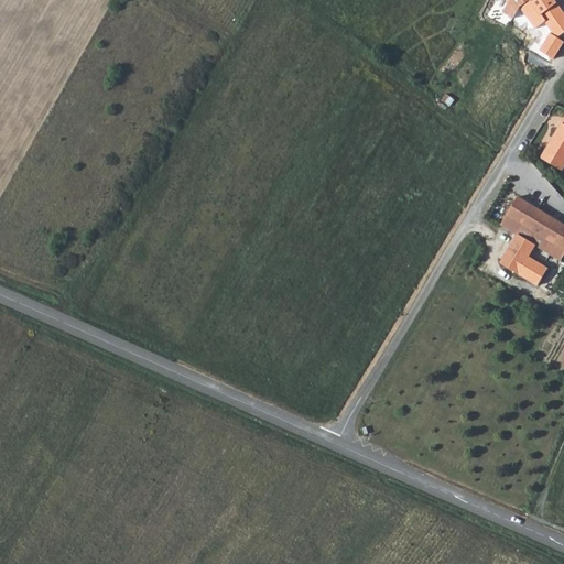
[(539,12),(529,0),(519,8),(528,20),(539,12)]
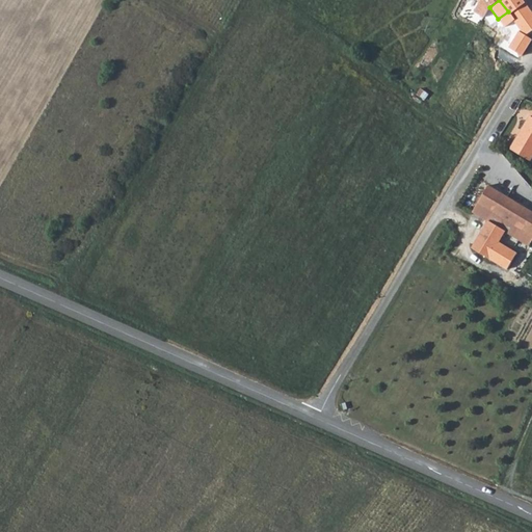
[(531,11),(524,0),(499,0),(508,11),(498,19),(506,29),(513,23),(524,36),(531,30),(531,11)]
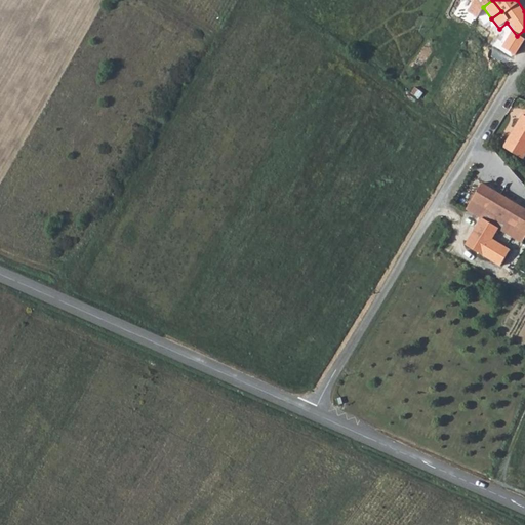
[(521,42),(517,36),(507,23),(499,29),(484,48),(506,64),(521,42)]
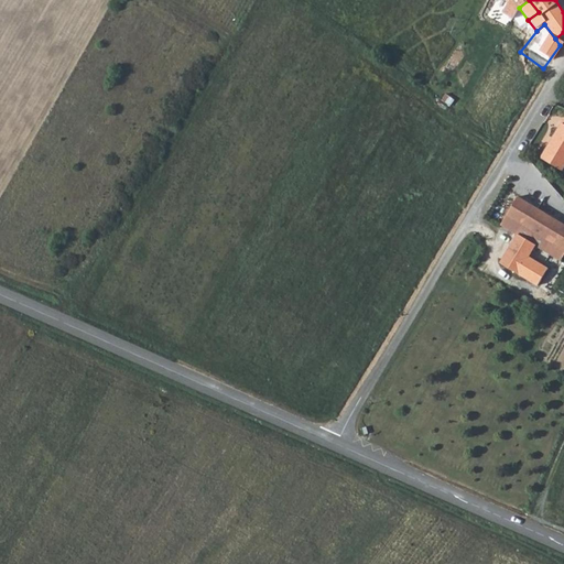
[(563,125),(561,122),(541,158),(561,170),(563,164),(563,125)]
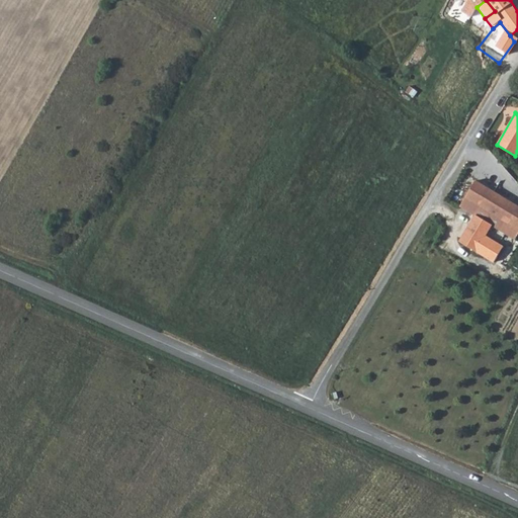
[(517,242),(514,240),(517,233),(517,206),(475,181),(459,207),(476,218),(460,242),(504,268),(517,245),(517,242)]
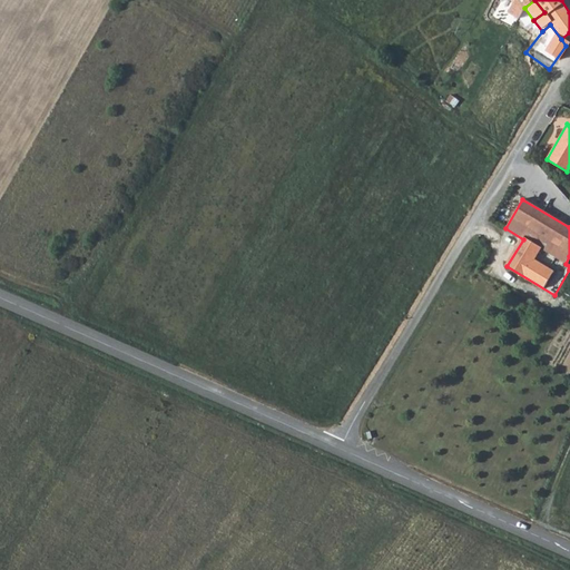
All buildings are outlined.
